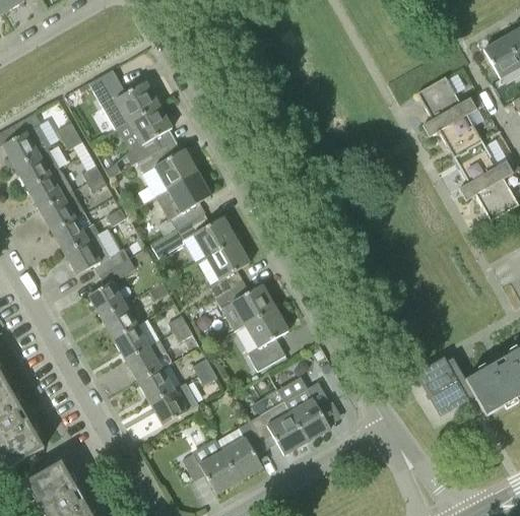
[(0,0),(0,5),(3,11),(23,0),(0,0)]
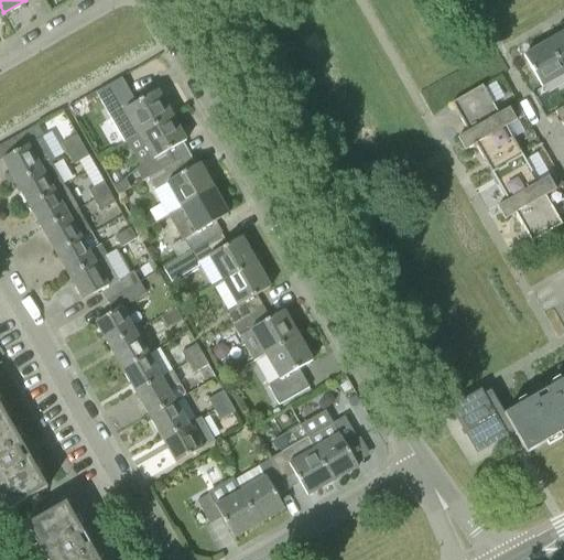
[(563,66),(563,28),(548,38),(563,66)]
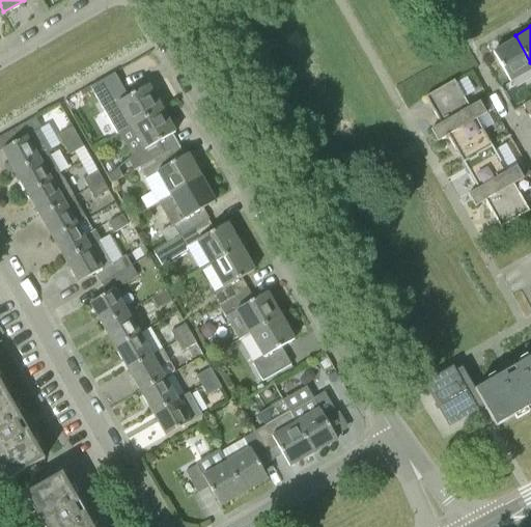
[(511,78),(530,66),(530,62),(515,35),(494,48),(511,78)]
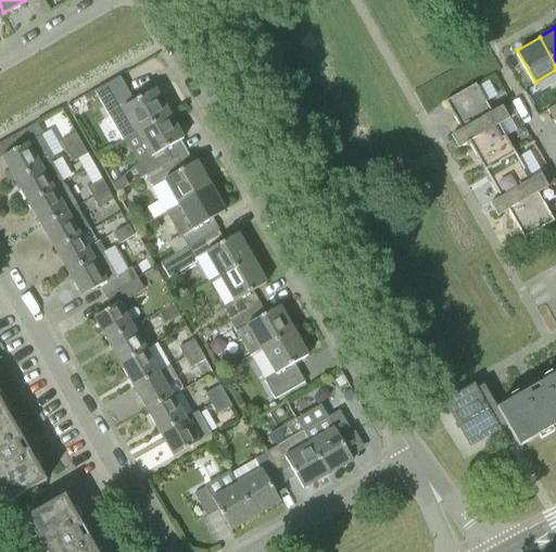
[(137,129),(169,111),(154,86),(134,98),(119,73),(95,87),(109,112),(115,109),(122,122),(129,117),(137,129)]
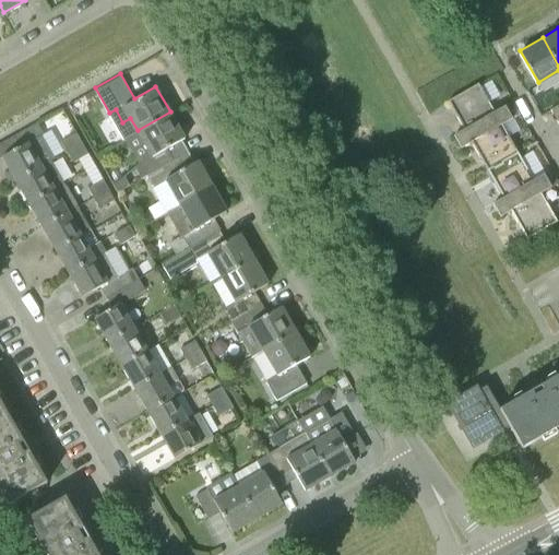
[(503,101),(504,104),(495,109),(478,81),(448,98),(464,127),(479,119),(486,130),(501,122),(512,116),(508,108),(512,106),(508,98),(503,101)]
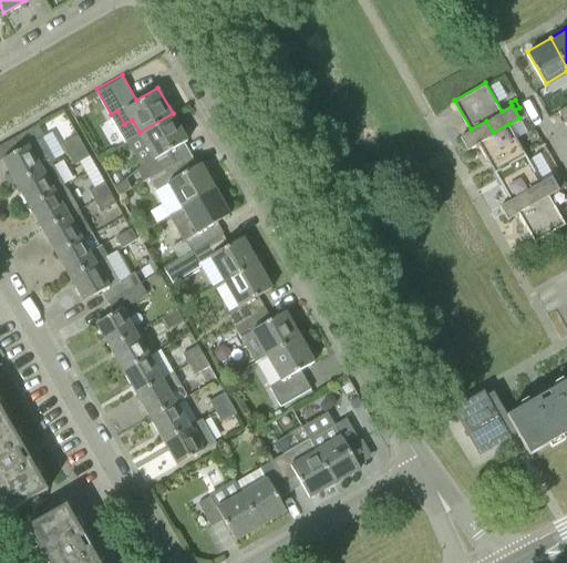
[(150,175),(173,162),(166,151),(187,139),(173,113),(140,132),(150,150),(133,164),(142,180),(150,175)]
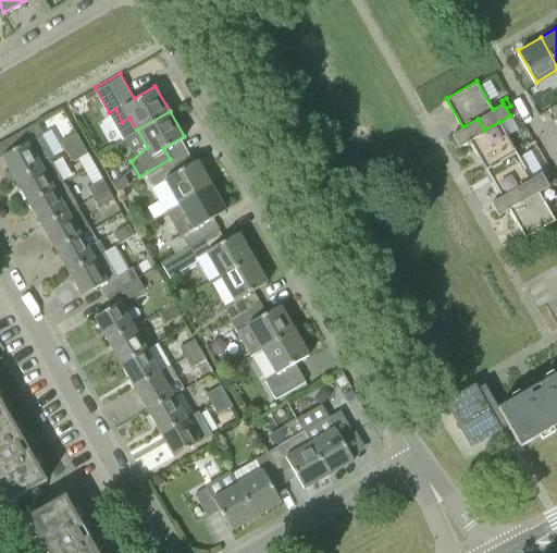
[(485,167),(516,149),(499,122),(484,130),(478,119),(462,126),(452,132),(459,145),(469,139),(485,167)]
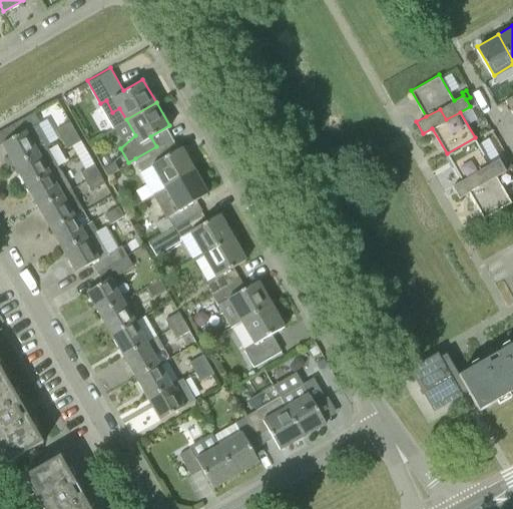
[(14,162),(49,143),(37,122),(39,120),(33,110),(13,121),(0,128),(0,142),(2,141),(14,162)]
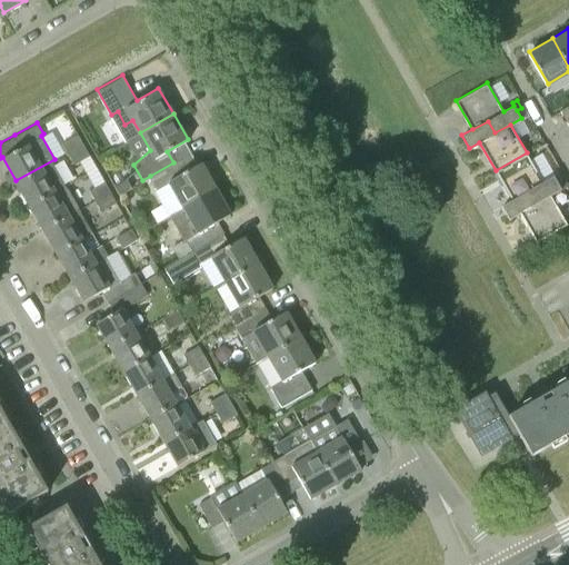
[(62,141),(68,151),(83,142),(78,132),(62,141)]
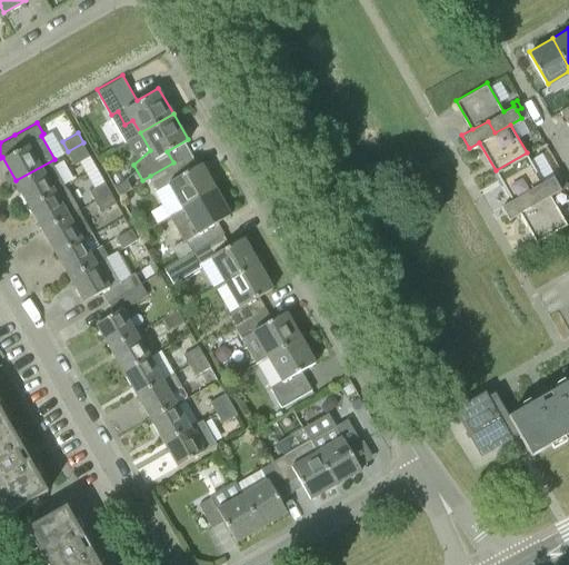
[(83,142),(68,151),(75,162),(90,154),(83,142)]
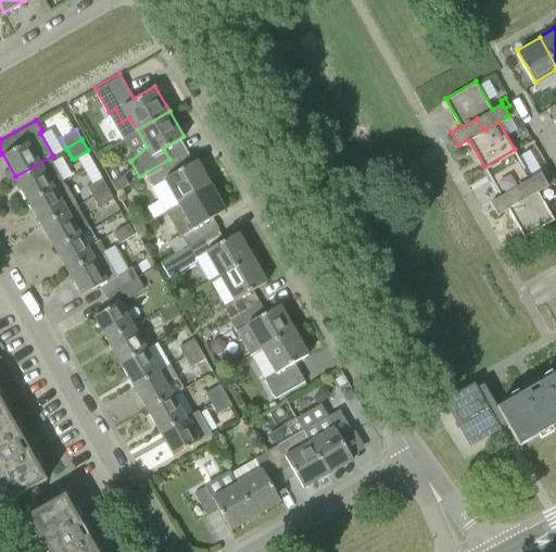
[(551,173),(544,177),(541,171),(530,176),(515,149),(484,166),(501,195),(516,186),(522,198),(538,189),(555,179),(551,173)]
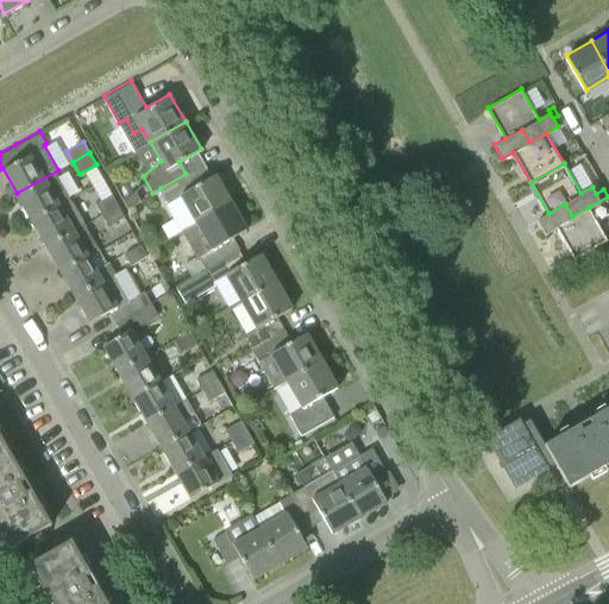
[(32,219),(70,196),(56,172),(60,171),(58,170),(17,193),(32,219)]
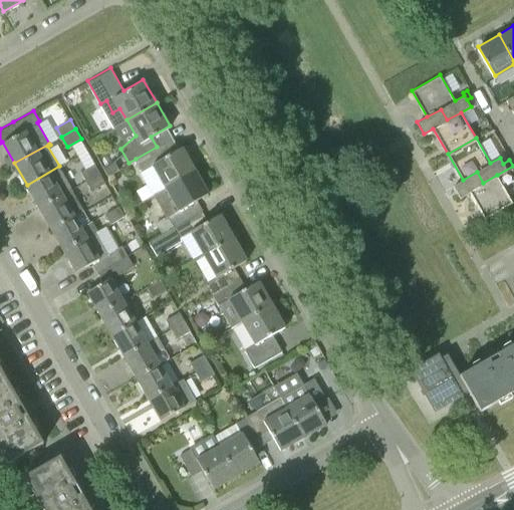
[(165,186),(195,169),(181,146),(162,157),(157,147),(136,159),(142,170),(152,164),(165,186)]
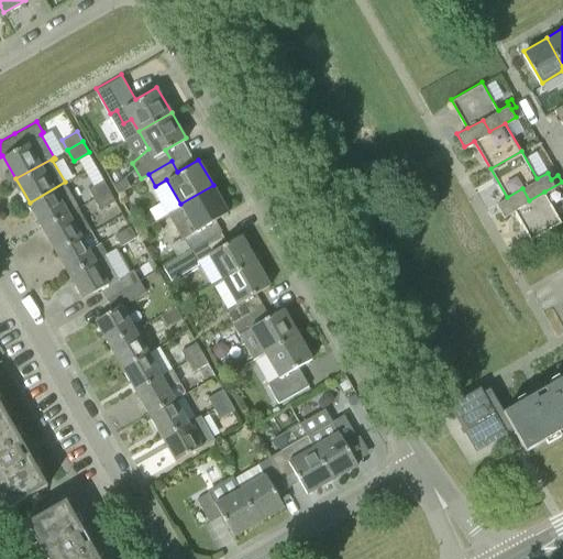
[(119,190),(129,185),(122,172),(113,179),(119,190)]
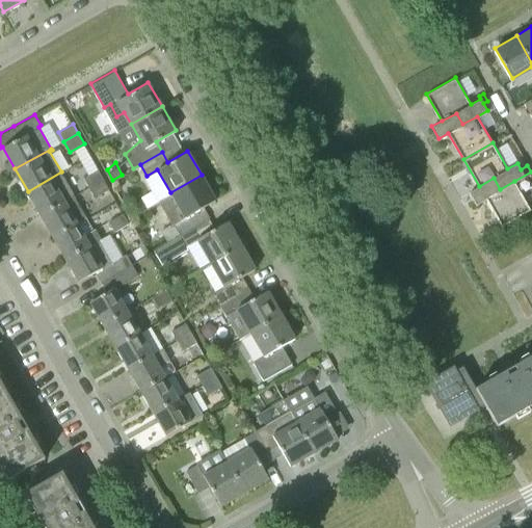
[(83,176),(88,185),(103,177),(98,167),(83,176)]
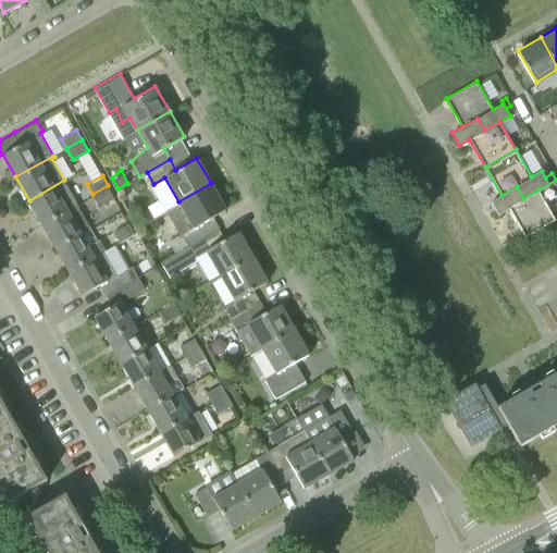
[(42,223),(77,204),(64,180),(29,200),(42,223)]
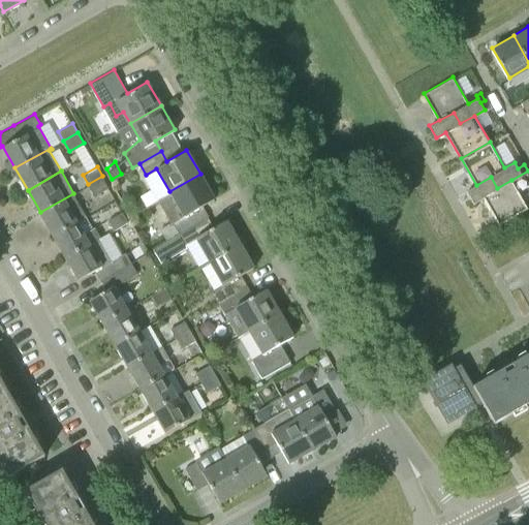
[(179,232),(208,215),(201,205),(214,197),(200,174),(169,191),(157,198),(170,222),(173,221),(179,232)]
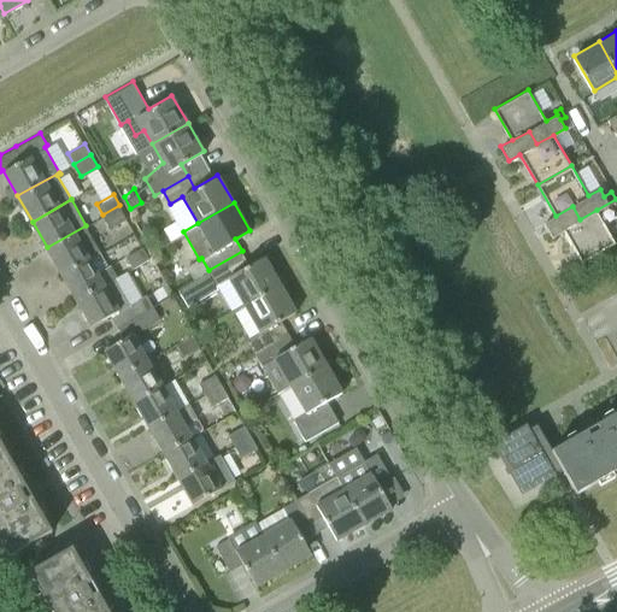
[(119,205),(103,215),(110,227),(127,217),(119,205)]
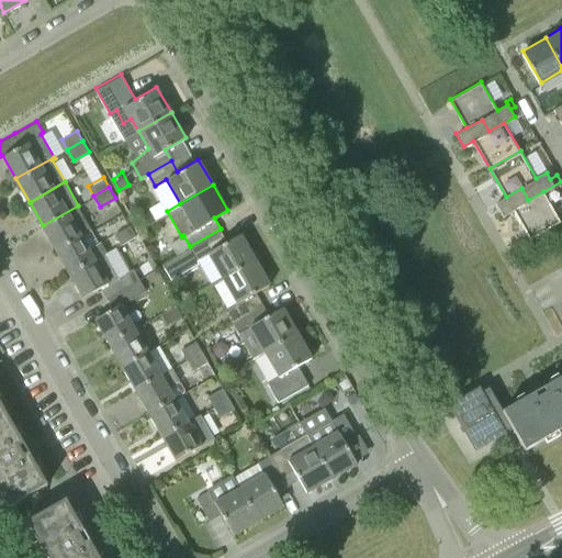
[(529,237),(560,220),(543,191),(528,200),(521,188),(506,197),(495,202),(503,215),(513,209),(529,237)]
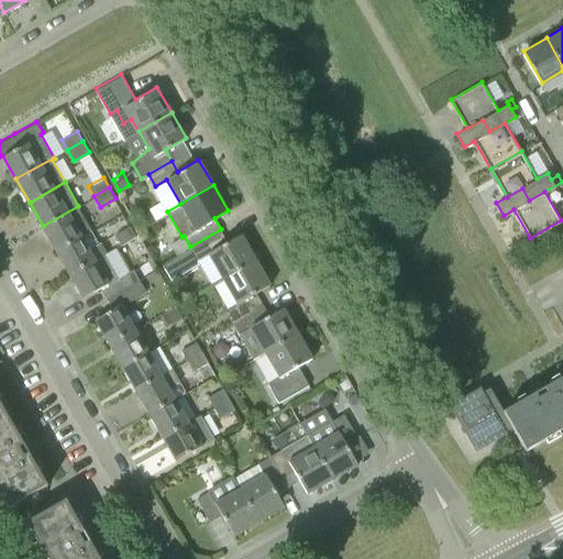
[(56,249),(83,234),(91,229),(78,206),(43,226),(56,249)]
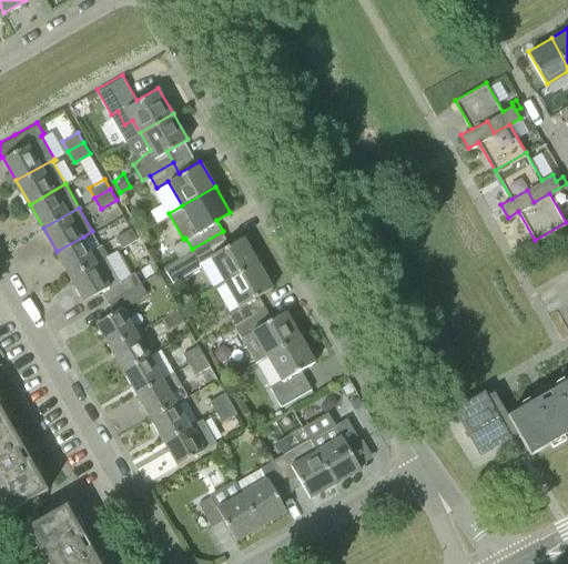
[(122,245),(138,237),(131,225),(115,234),(122,245)]
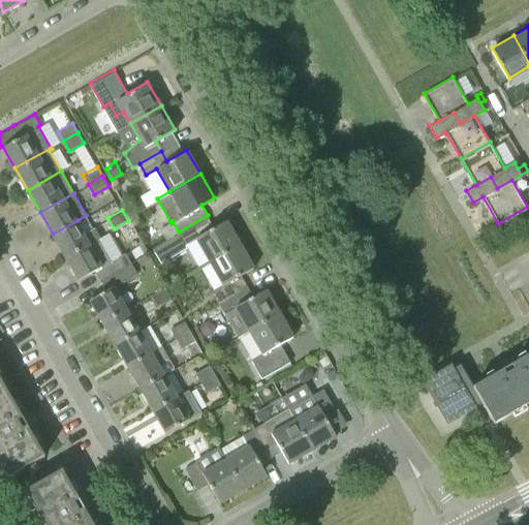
[(209,260),(240,243),(226,219),(214,226),(208,215),(179,232),(185,243),(195,238),(209,260)]
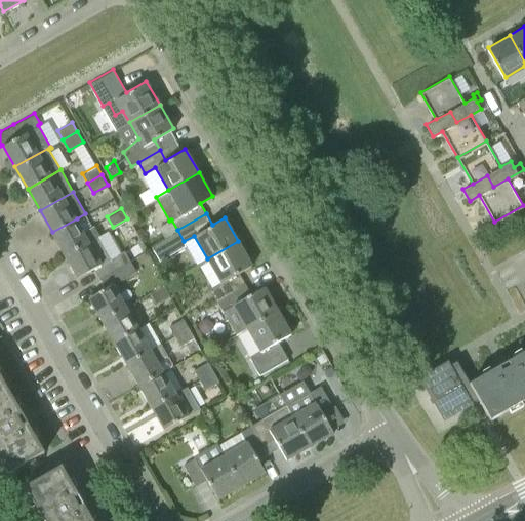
[(65,254),(97,235),(99,234),(94,224),(83,230),(77,218),(52,232),(65,254)]
